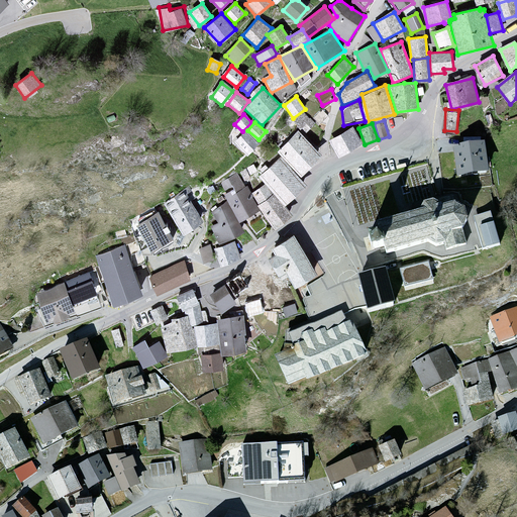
[(328,140),(338,157),(362,143),(352,126),(328,140)]
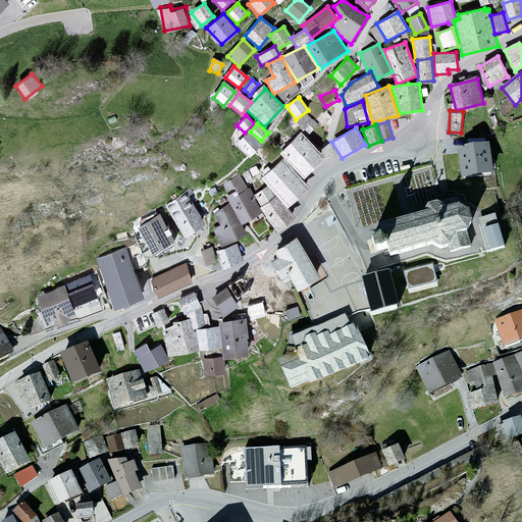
[(279,154),(304,176),(324,155),(300,132),(279,154)]
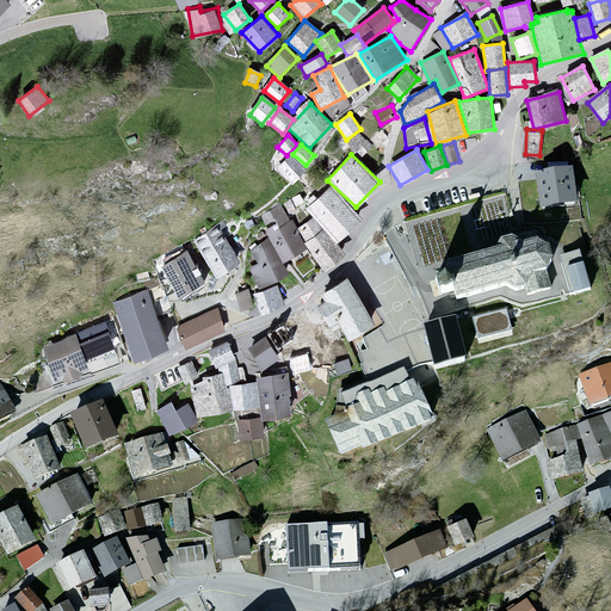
[(291,155),(277,171),(291,184),(306,168),(291,155)]
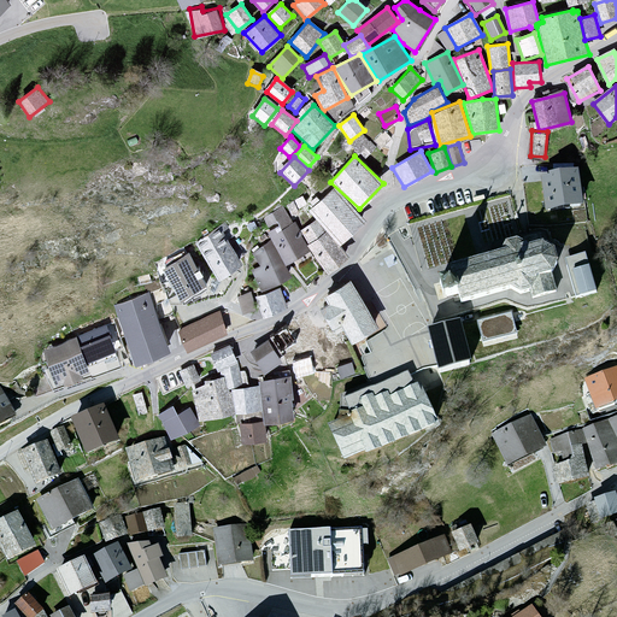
[(544,177),(548,215),(581,210),(577,174),(544,177)]
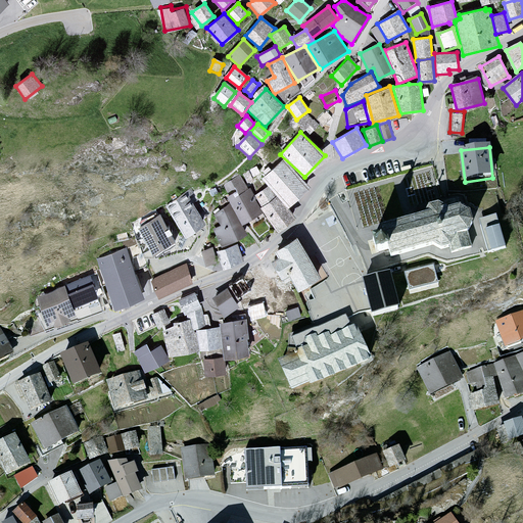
[(262,180),(288,207),(310,187),(283,160),(262,180)]
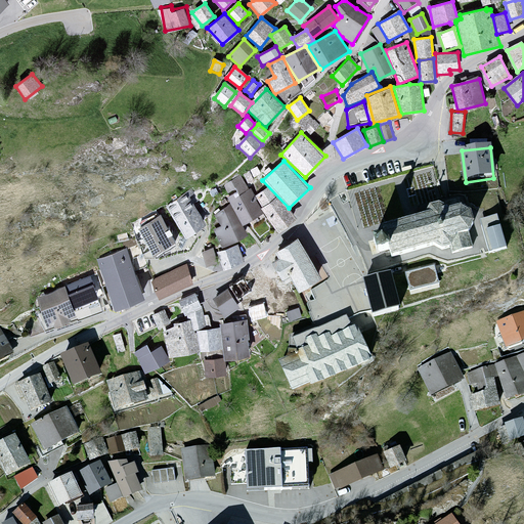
[(241,174),(223,184),(229,195),(227,197),(230,204),(243,226),(264,213),(261,209),(262,208),(255,195),(251,188),(249,189),(241,174)]
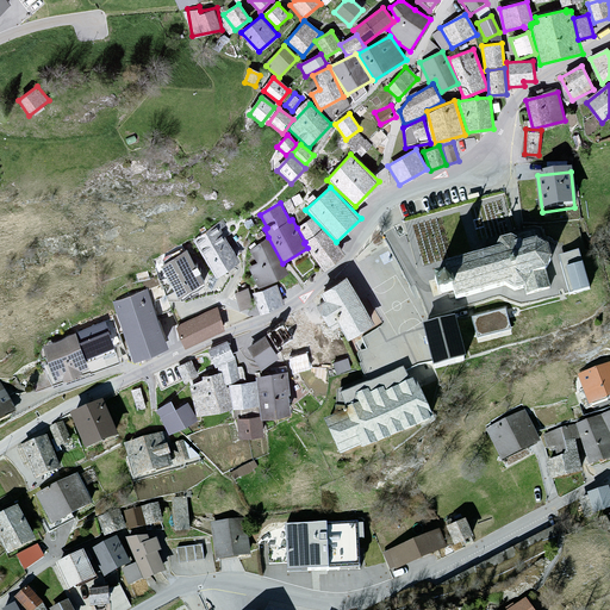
[(311,218),(297,228),(305,242),(304,243),(307,248),(324,272),(346,255),(322,229),(311,218)]
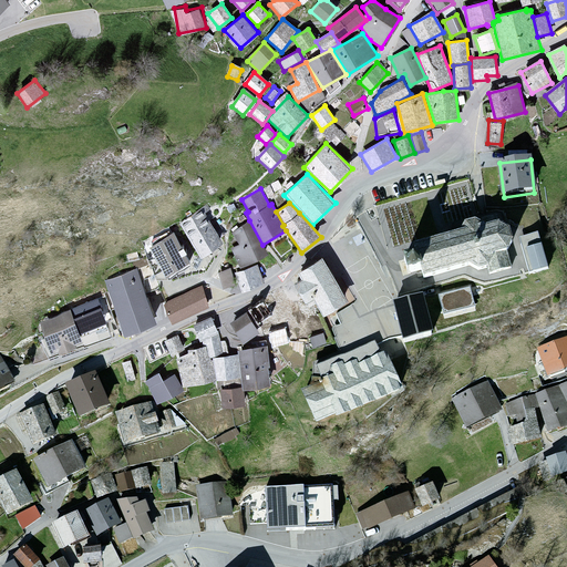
[(182,225),(202,256),(223,241),(203,210),(182,225)]
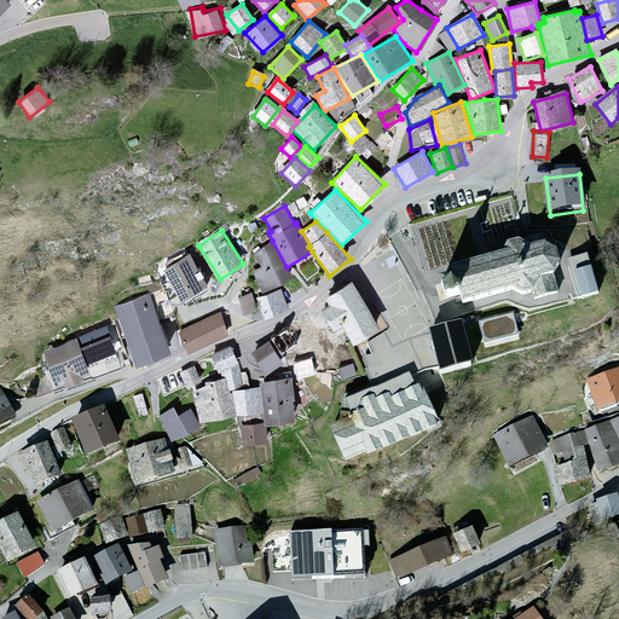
[(272,241),(253,254),(261,267),(252,271),(264,294),(293,279),(287,267),(272,241)]
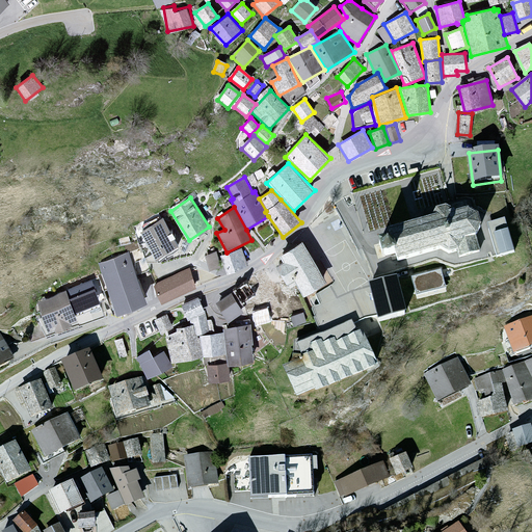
[(389,241),(373,244),(377,261),(393,257),(395,265),(442,251),(449,255),(460,254),(464,242),(476,239),(481,228),(478,216),(469,211),(455,214),(447,209),(436,212),(433,219),(386,232),(389,241)]
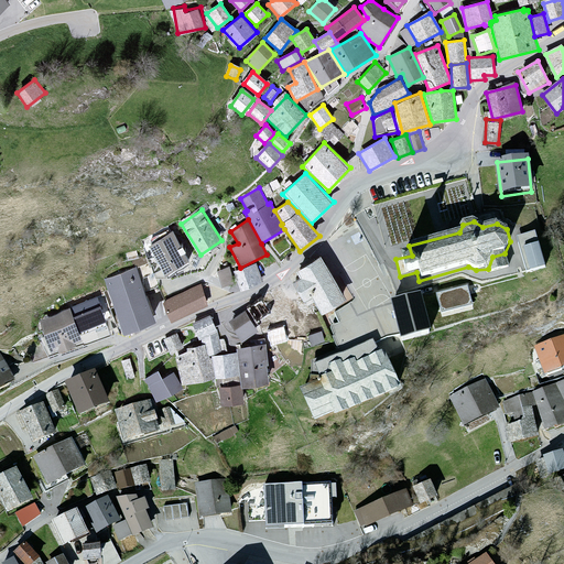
[(147,243),(165,275),(192,261),(173,228),(147,243)]
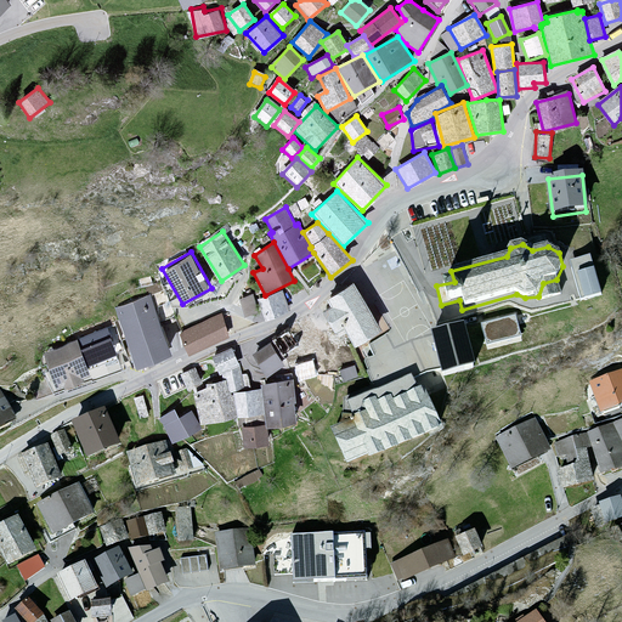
[(594,270),(578,275),(584,300),(601,295),(594,270)]
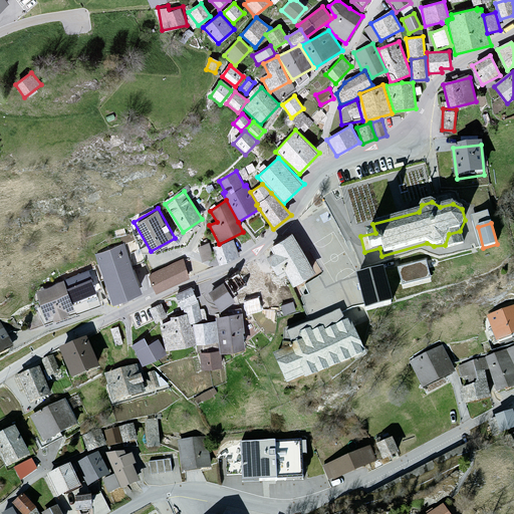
[(287,271),(294,284),(316,271),(293,231),(268,246),(272,253),(268,255),(280,275),(287,271)]
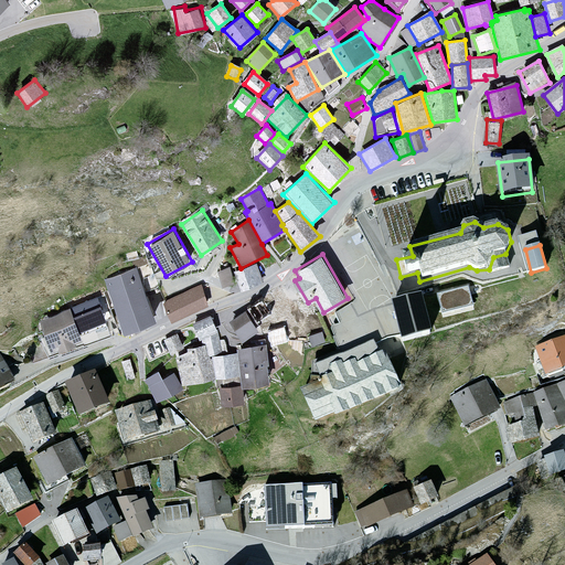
[(256,264),(237,269),(242,285),(260,278),(256,264)]
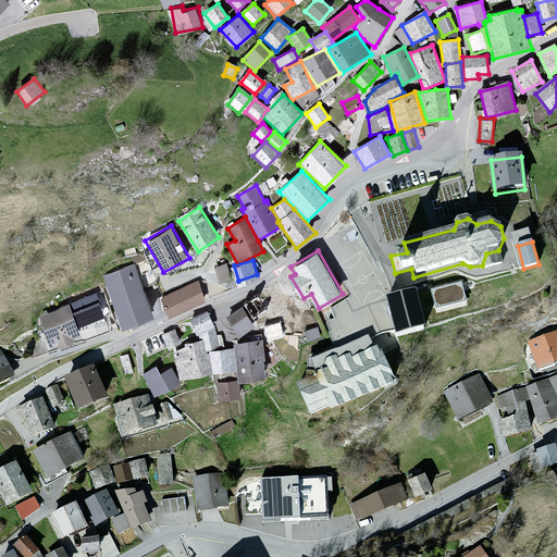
[(230,274),(225,262),(215,265),(221,277),(230,274)]
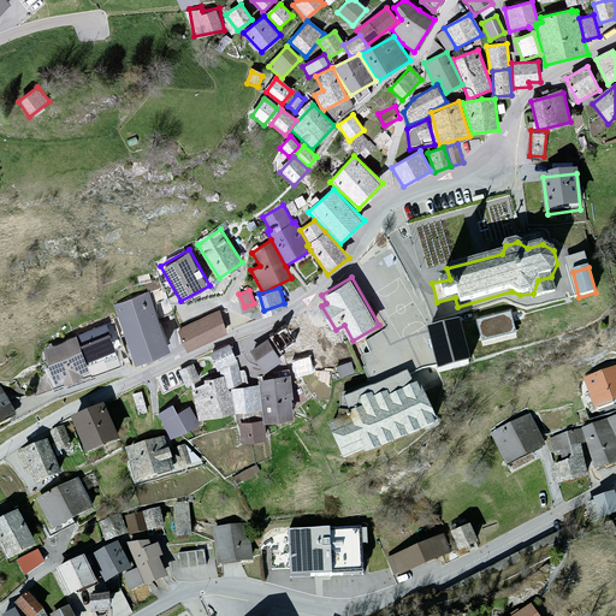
[(116,308),(135,360),(171,348),(153,295),(116,308)]
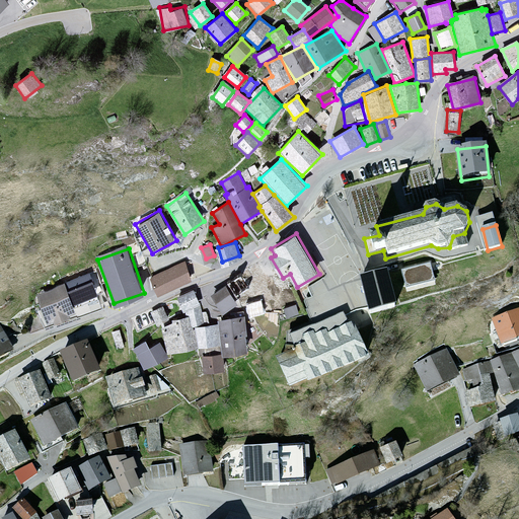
[(149,277),(157,295),(192,280),(183,262),(149,277)]
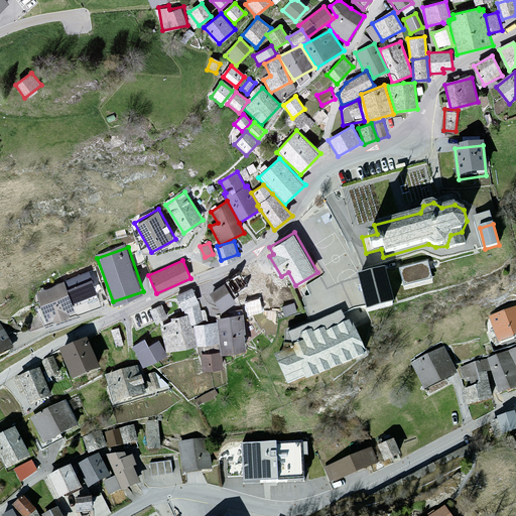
[(245,290),(253,302),(271,291),(256,264),(227,282),(235,296),(245,290)]
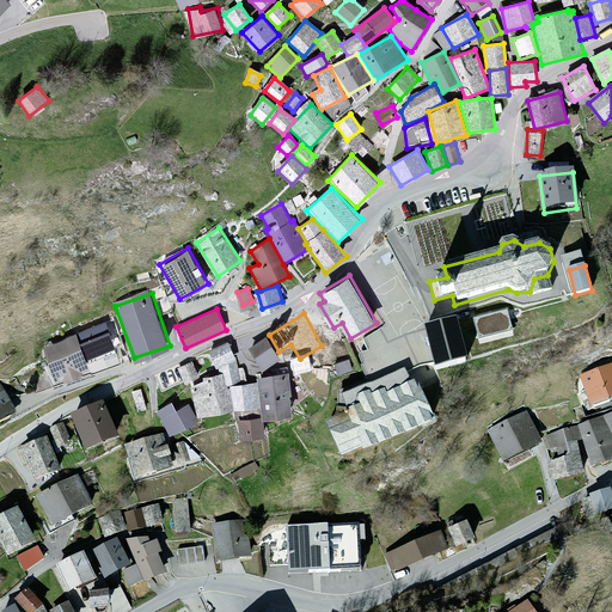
[(508,316),(475,324),(479,344),(513,336),(508,316)]
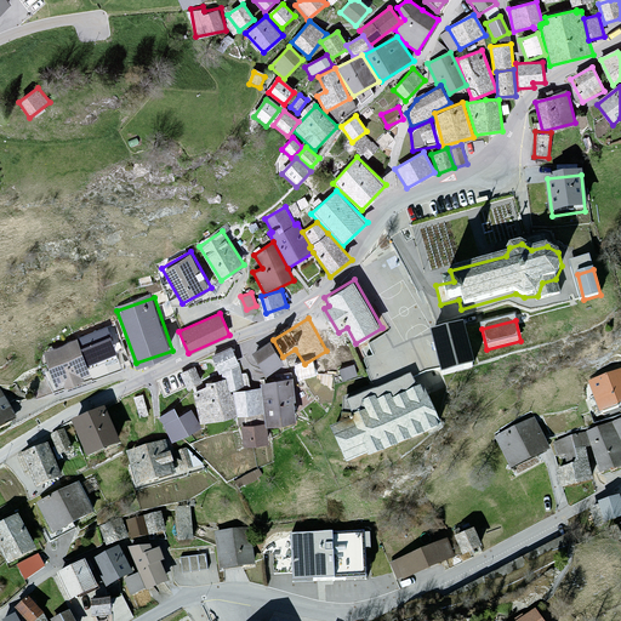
[(433,335),(443,376),(476,369),(465,326),(433,335)]
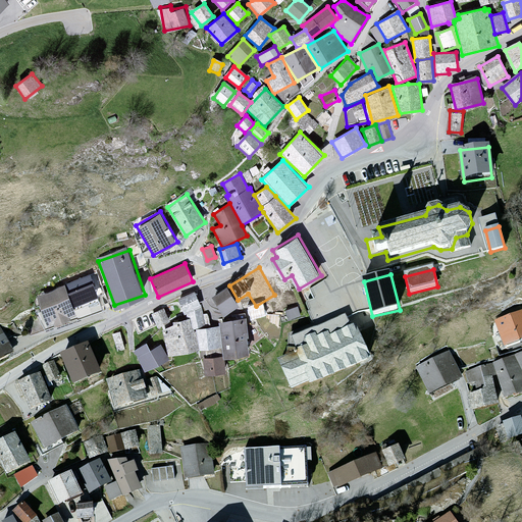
[(99,293),(92,275),(70,284),(77,302),(99,293)]
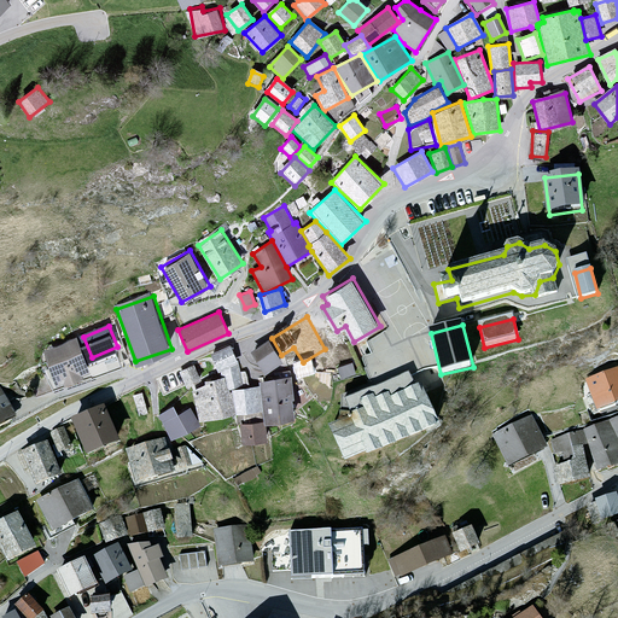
[(41,351),(56,383),(88,368),(75,337),(41,351)]
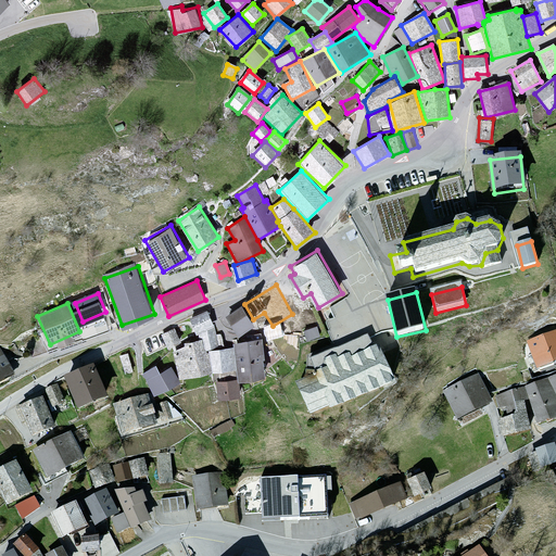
[(227,317),(239,337),(253,328),(241,308),(227,317)]
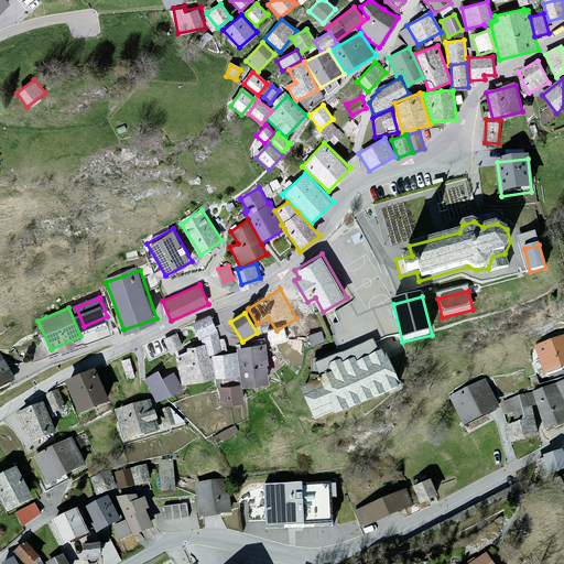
[(218,331),(212,315),(193,322),(199,338),(218,331)]
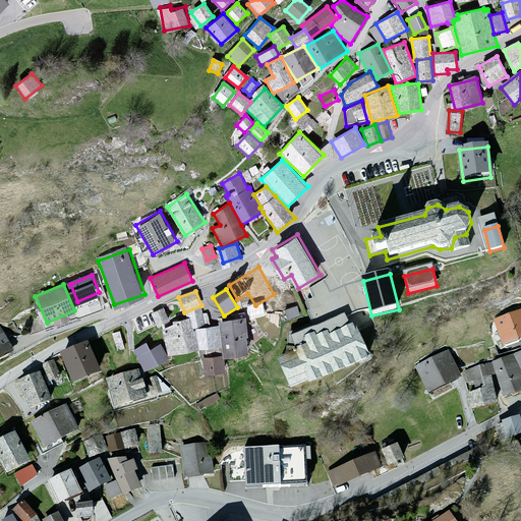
[(170,320),(163,306),(151,313),(158,326),(170,320)]
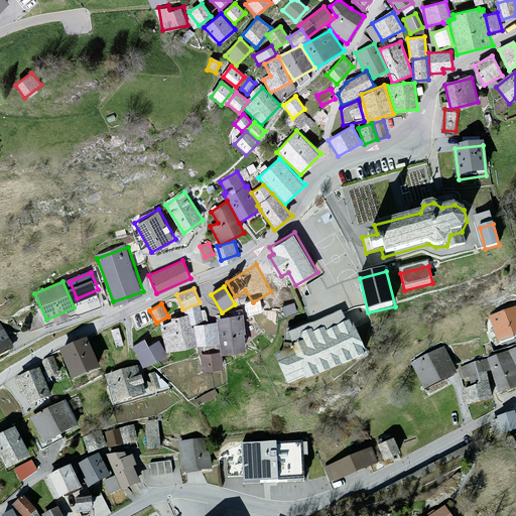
[(192,324),(203,321),(200,303),(185,308),(185,313),(187,313),(189,324),(191,324),(192,324)]
